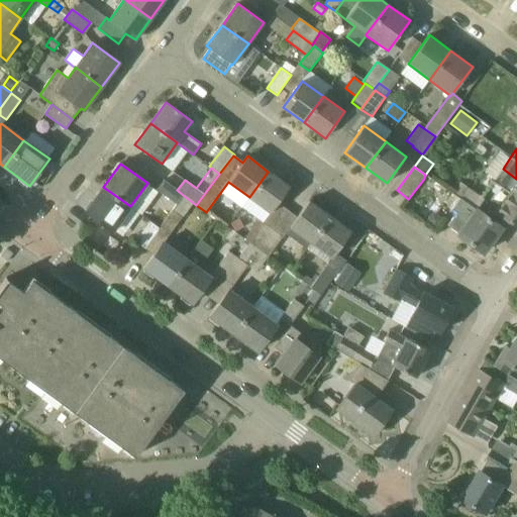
[(516,179),(503,169),(494,181),(511,192),(496,214),(516,228),(516,179)]
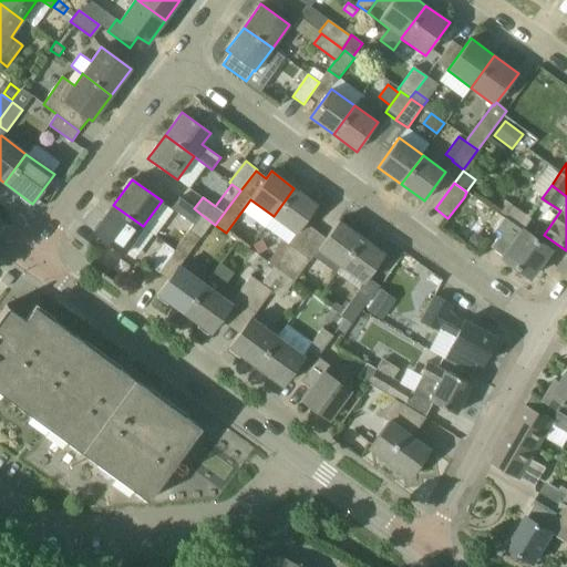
[(294,188),(274,216),(297,233),(317,205),(294,188)]
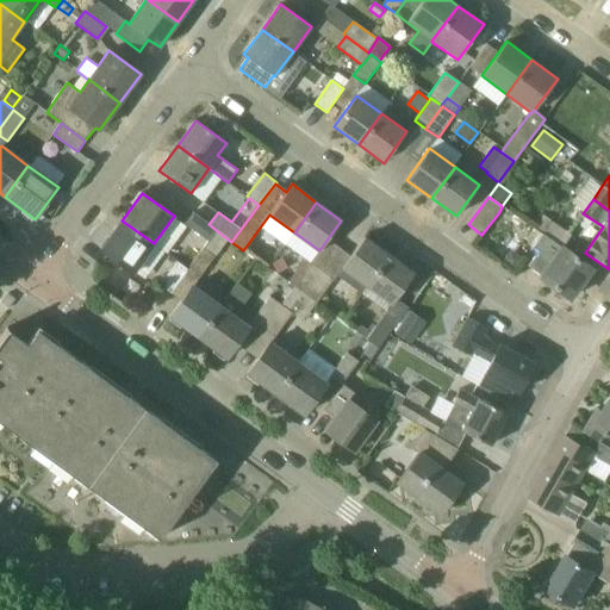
[(193,212),(185,224),(207,241),(216,230),(209,224),(193,212)]
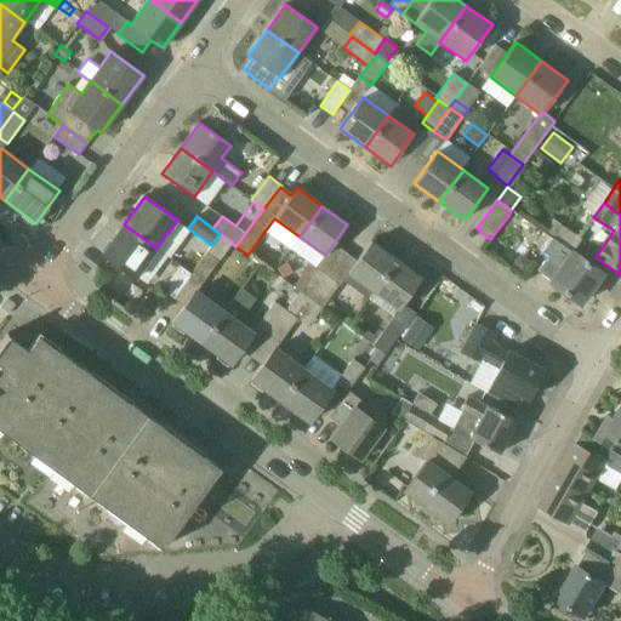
[(552,238),(573,252),(581,239),(553,220),(543,232),(552,238)]
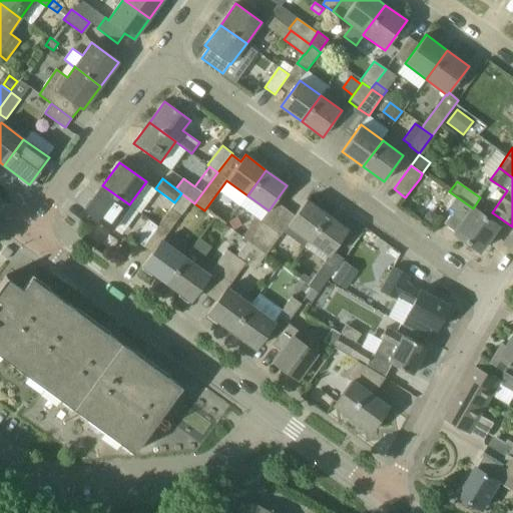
[(102,185),(85,210),(111,229),(129,204),(102,185)]
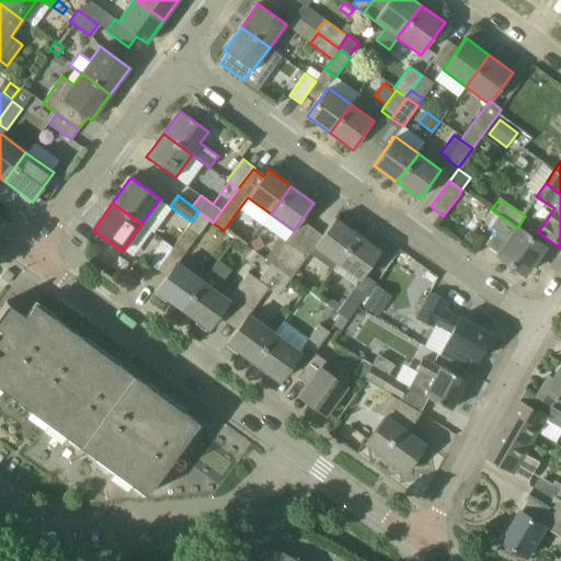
[(499,215),(489,228),(495,232),(485,245),(497,254),(496,255),(524,275),(545,248),(517,228),(499,215)]
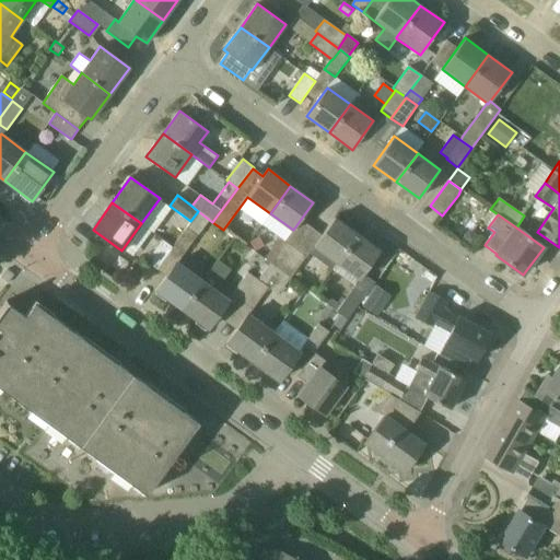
[(335,218),(319,237),(308,253),(331,270),(336,264),(358,234),(335,218)]
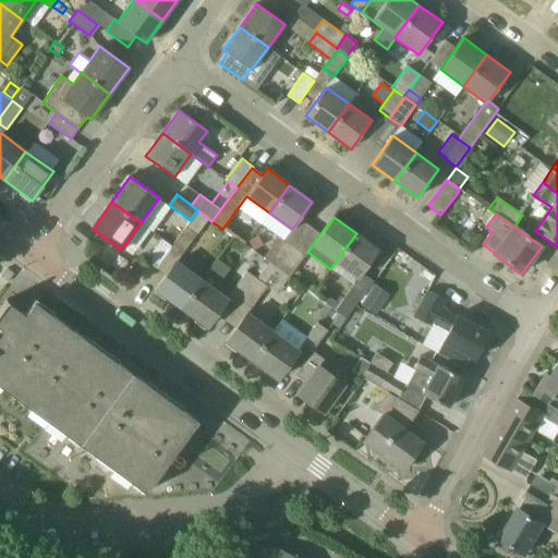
[(181,256),(196,235),(185,227),(172,246),(172,247),(171,250),(181,256)]
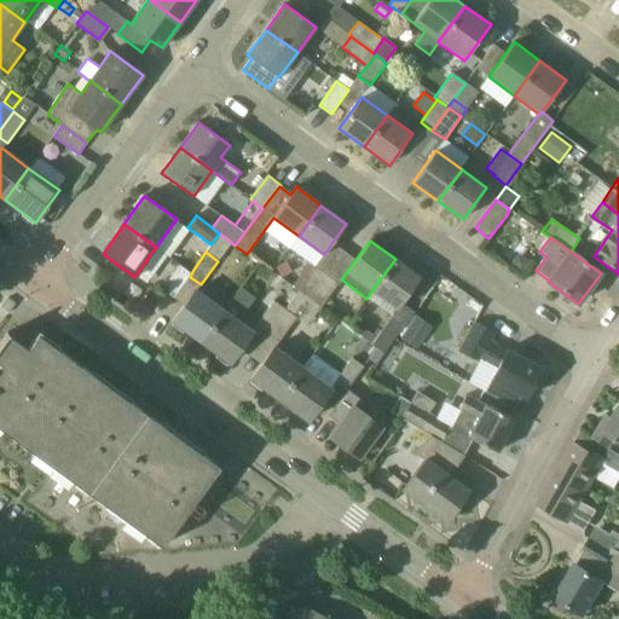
[(510,265),(521,272),(528,261),(518,254),(510,265)]
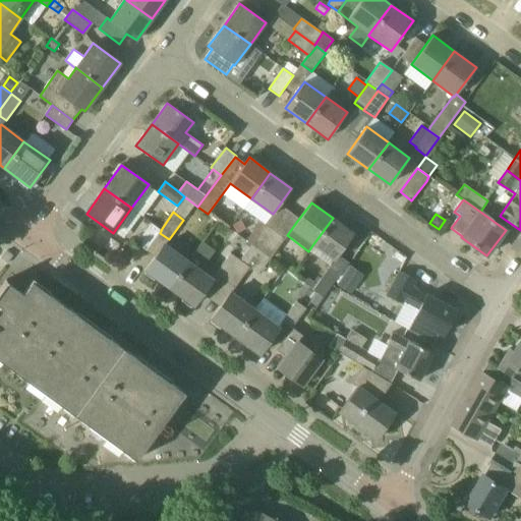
[(333,218),(312,245),(334,261),(338,254),(354,233),(333,218)]
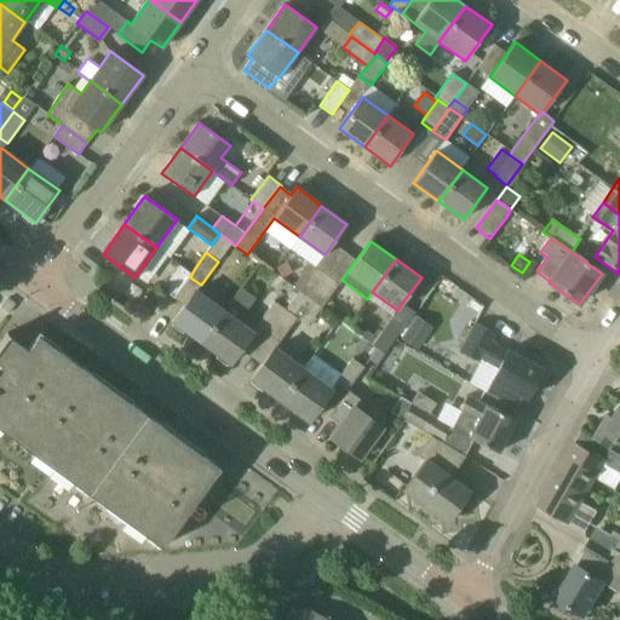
[(287,263),(276,267),(281,279),(292,274),(287,263)]
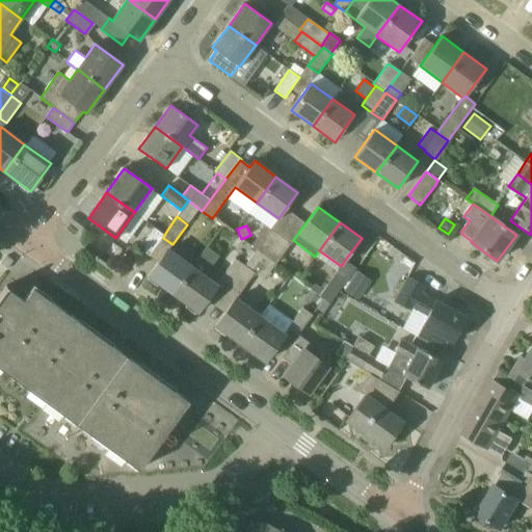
[(155,228),(139,249),(150,257),(163,238),(164,236),(164,235),(155,228)]
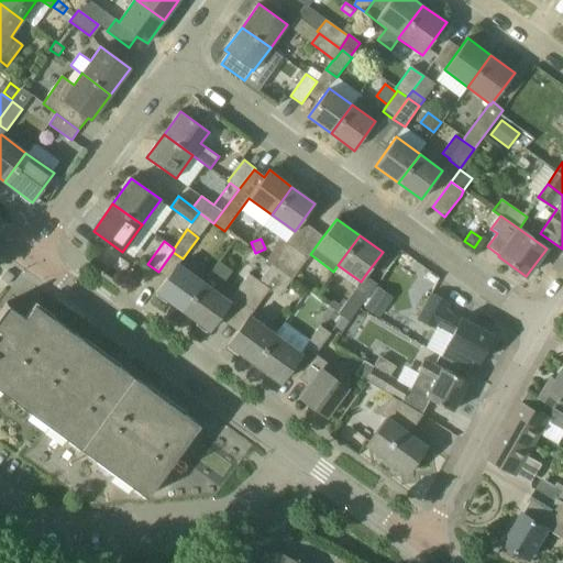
[(286,242),(271,264),(272,264),(282,272),(297,250),(286,242)]
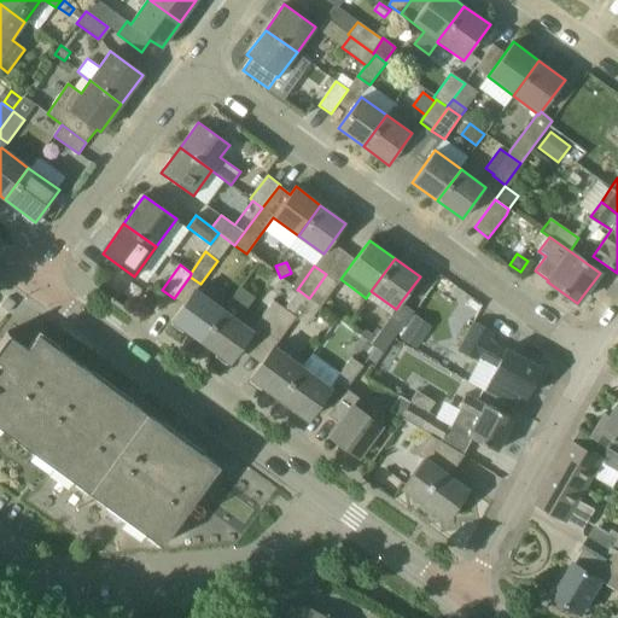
[(98,270),(98,283),(108,284),(109,272),(98,270)]
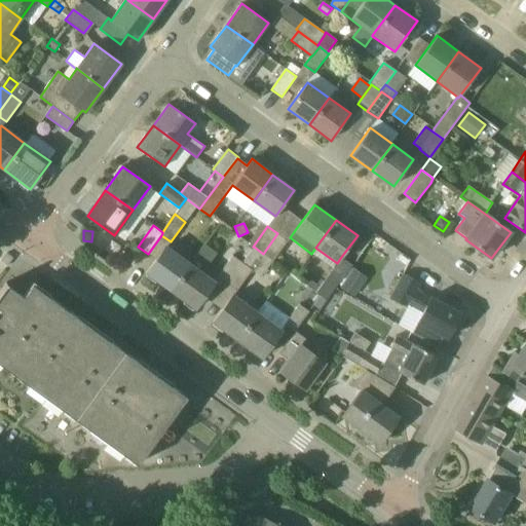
[(288,241),(277,233),(263,254),(272,261),(288,241)]
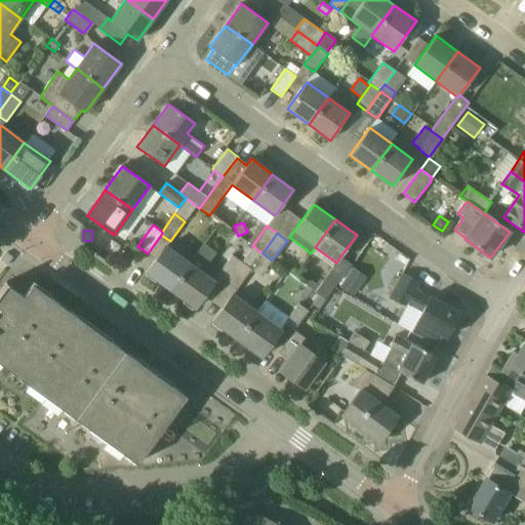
[(210,259),(216,250),(203,242),(197,250),(210,259)]
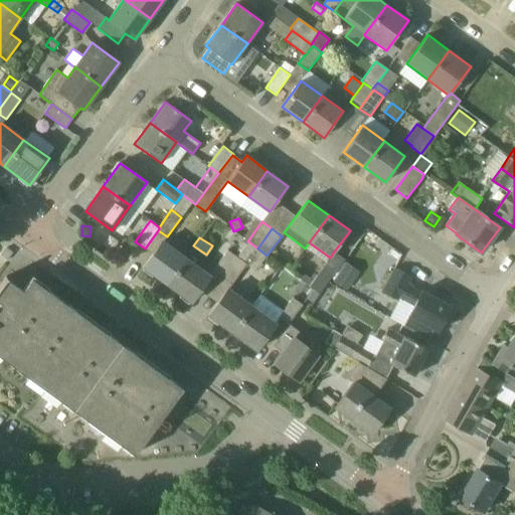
[(187,260),(162,241),(143,268),(168,286),(187,260)]
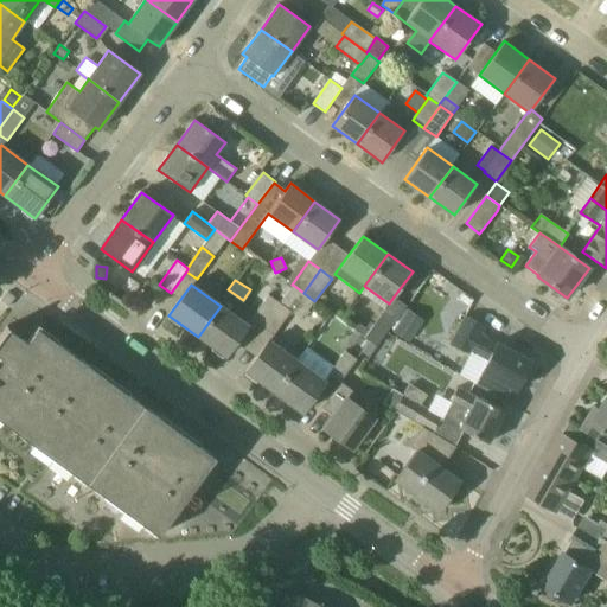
[(268,295),(251,319),(262,327),(280,304),(279,304),(268,295)]
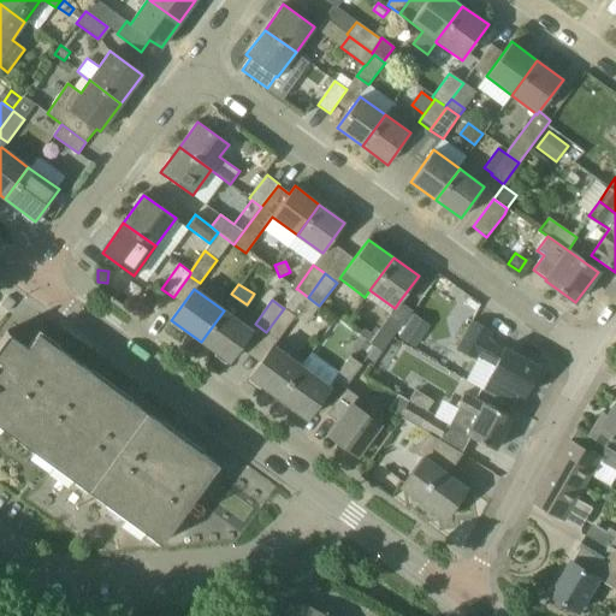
[(412,312),(400,301),(395,308),(378,331),(369,343),(374,347),(381,351),(398,329),(400,329),(412,312)]
